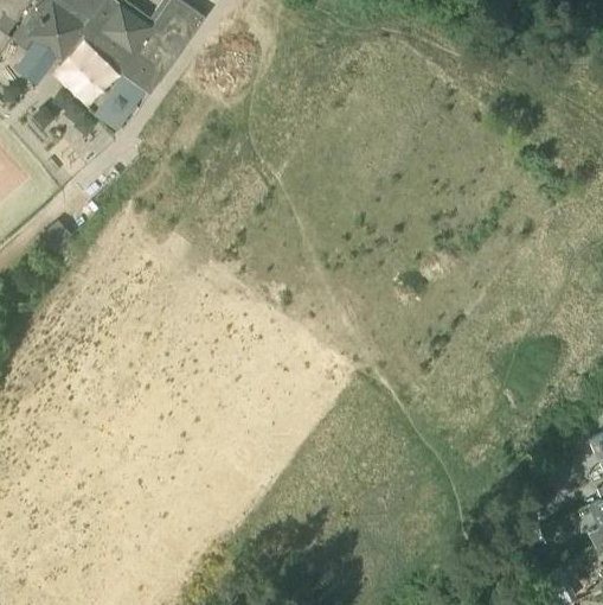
[(27,0),(0,0),(0,48),(8,37),(0,30),(0,17),(5,11),(15,18),(27,0)]
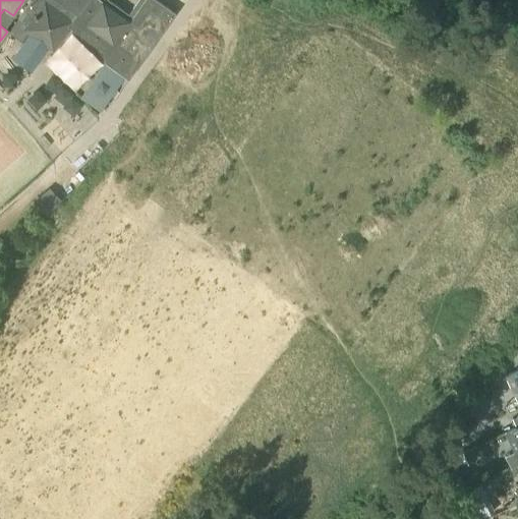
[(56,45),(70,25),(107,51),(109,62),(131,78),(129,79),(130,80),(177,14),(159,1),(156,5),(148,0),(140,0),(130,15),(109,0),(34,0),(19,20),(20,20),(13,31),(27,41),(34,33),(52,46),(56,45)]
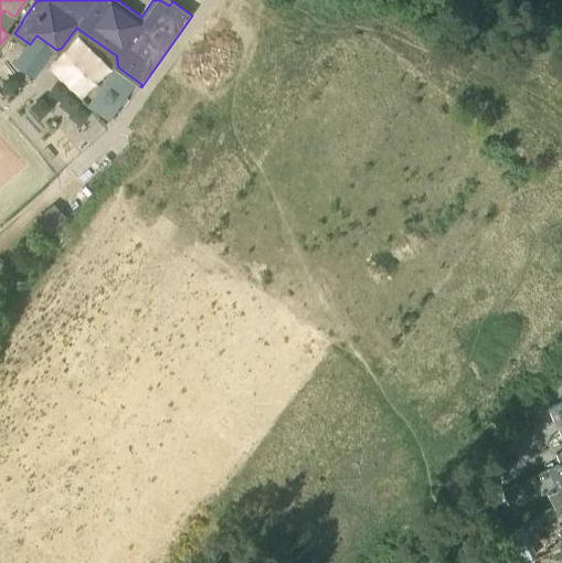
[(93,64),(96,50),(81,46),(77,61),(93,64)]
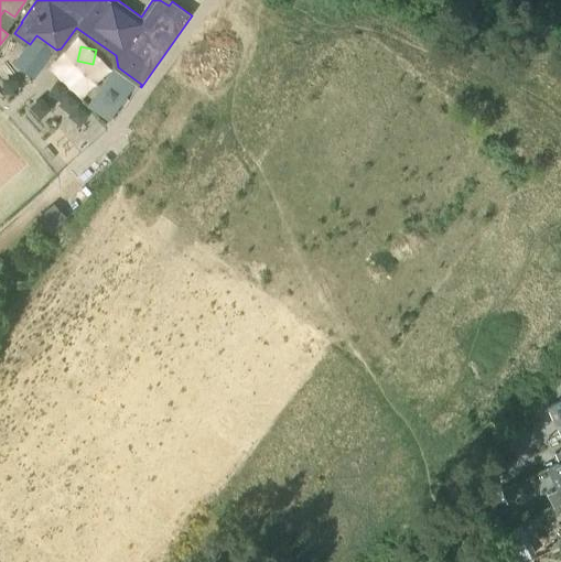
[(68,58),(56,68),(66,79),(77,68),(68,58)]
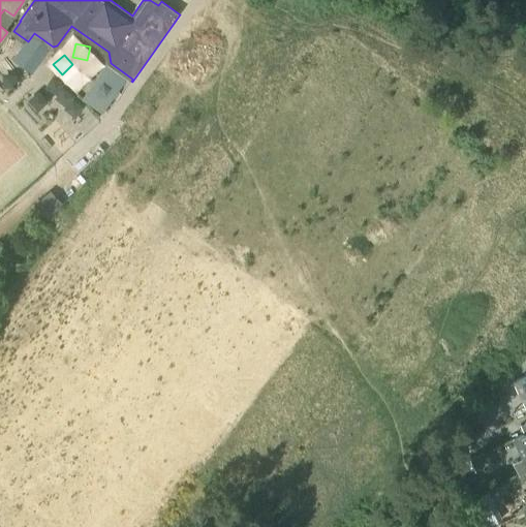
[(525,378),(515,383),(525,406),(525,426),(522,428),(525,433),(525,378)]
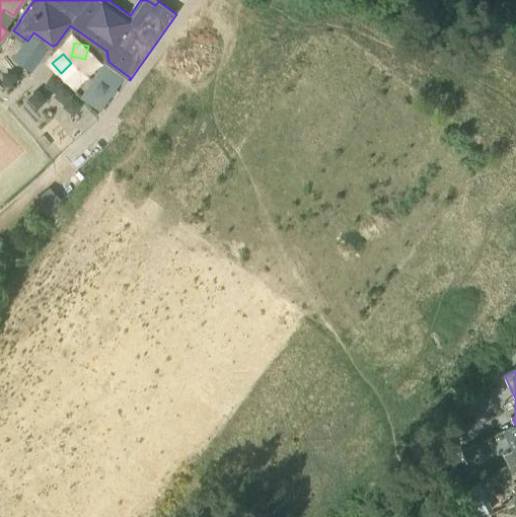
[(515,430),(506,434),(514,452),(504,457),(510,469),(515,466),(515,430)]
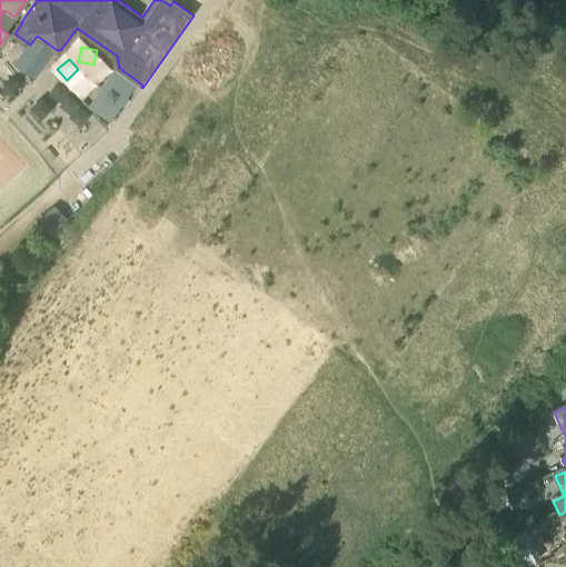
[(543,561),(537,551),(520,559),(525,566),(532,566),(543,561)]
